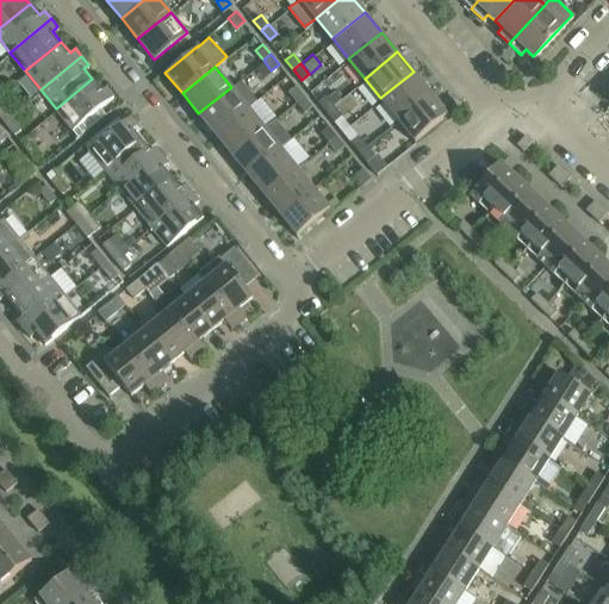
[(430,92),(414,72),(380,98),(397,118),(430,92)]
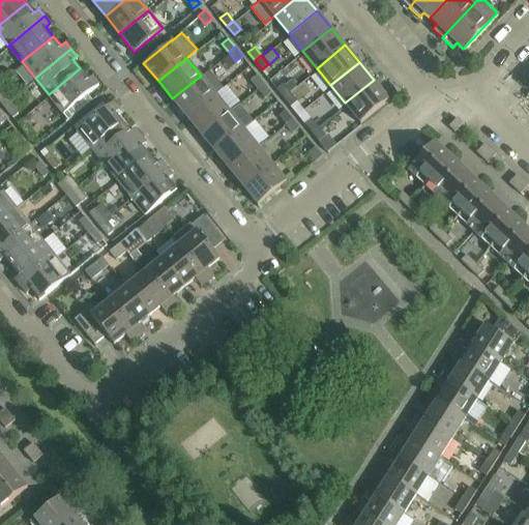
[(49,94),(62,112),(87,91),(98,83),(91,75),(87,78),(80,68),(49,94)]
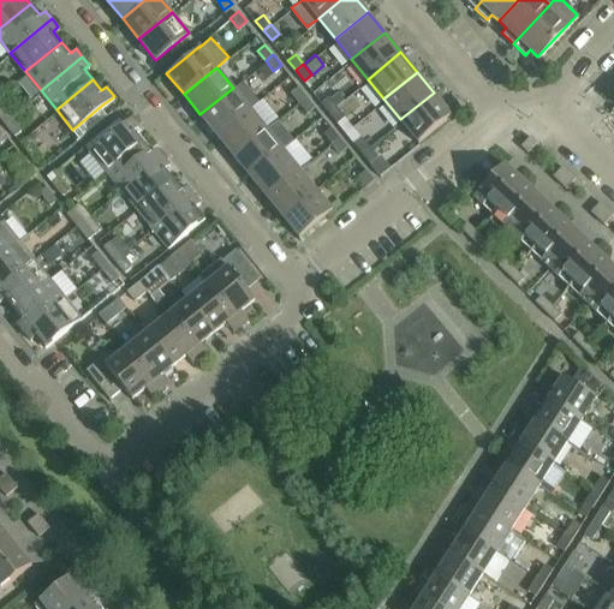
[(243,79),(233,88),(200,114),(216,135),(249,107),(260,99),(243,79)]
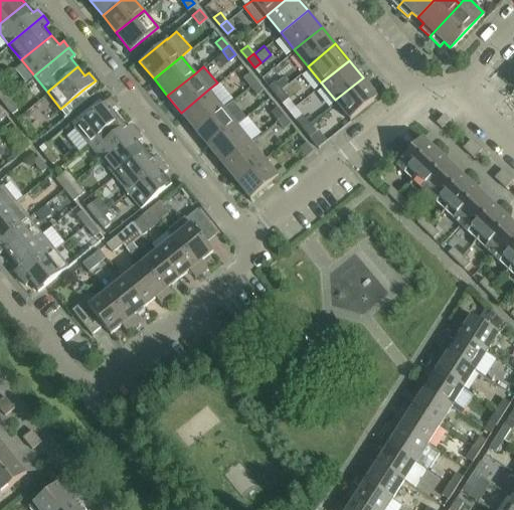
[(249,71),(242,76),(249,85),(255,79),(249,71)]
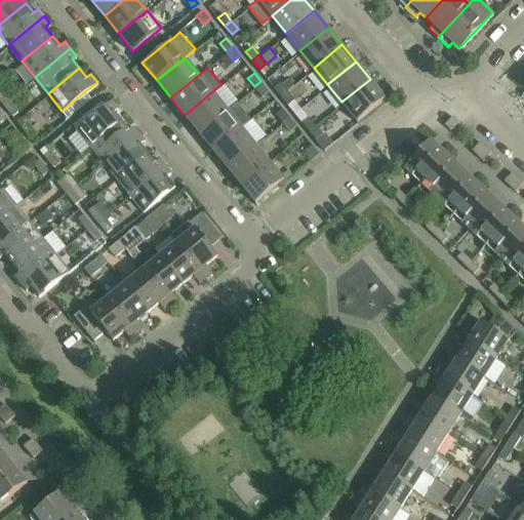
[(385,97),(370,79),(341,102),(356,120),(385,97)]
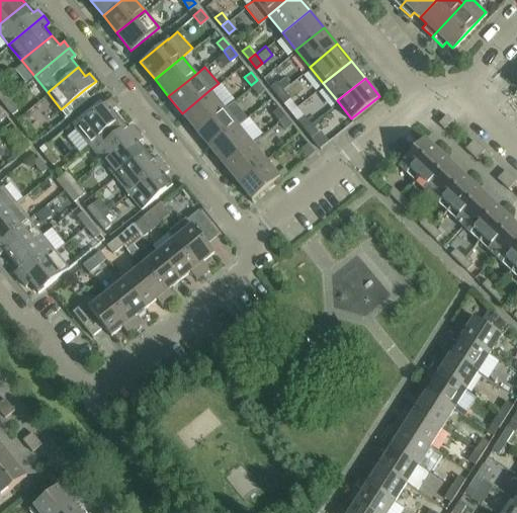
[(293,79),(283,87),(290,95),(299,88),(293,79)]
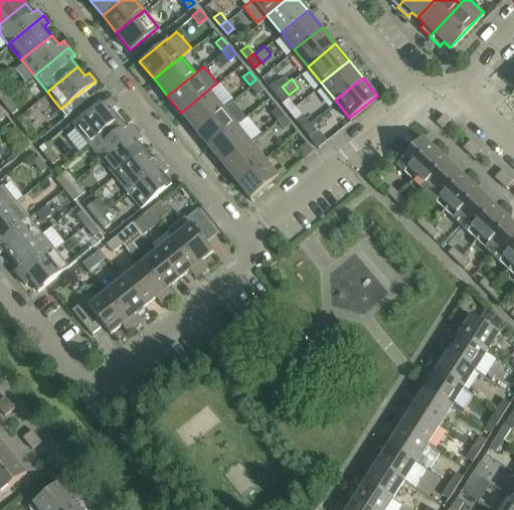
[(255,79),(249,85),(257,93),(263,88),(255,79)]
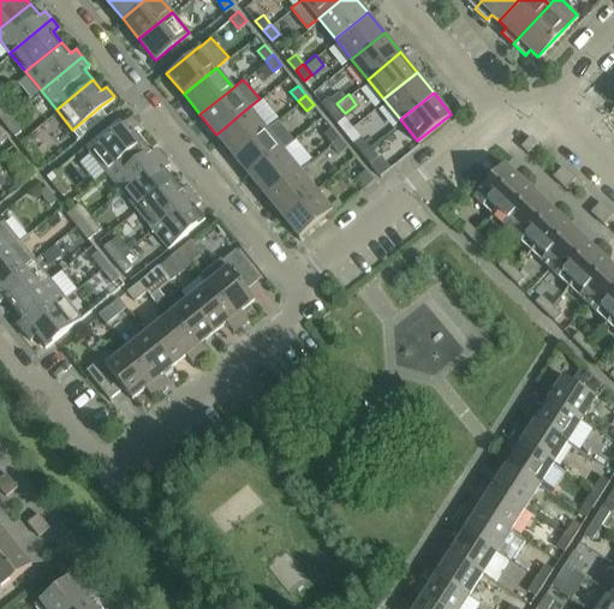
[(328,95),(320,101),(328,111),(335,105),(328,95)]
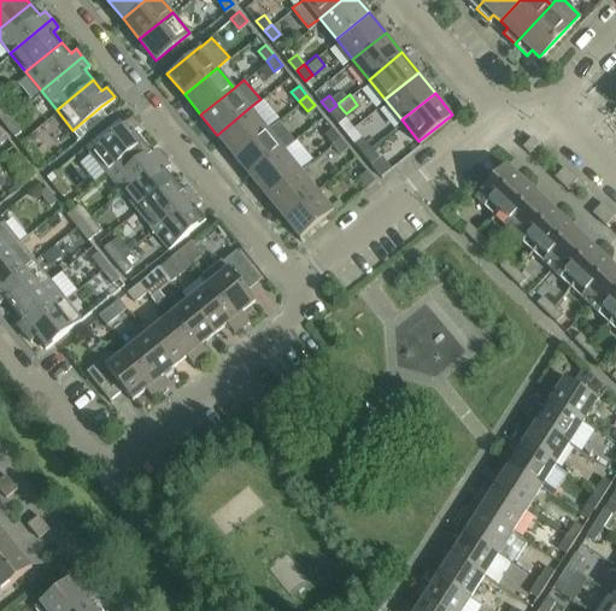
[(0,116),(4,121),(10,116),(0,104),(0,116)]
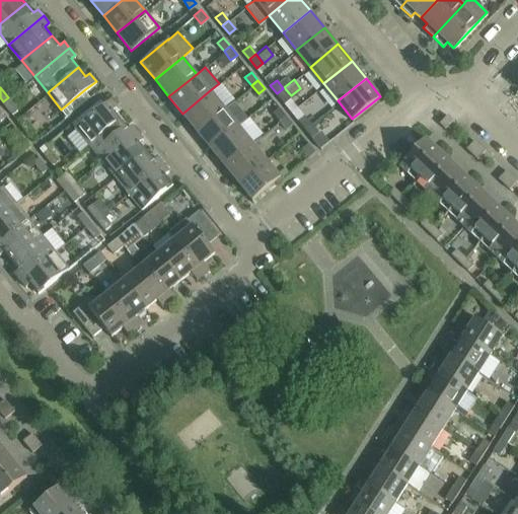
[(283,88),(277,93),(284,101),(290,96),(283,88)]
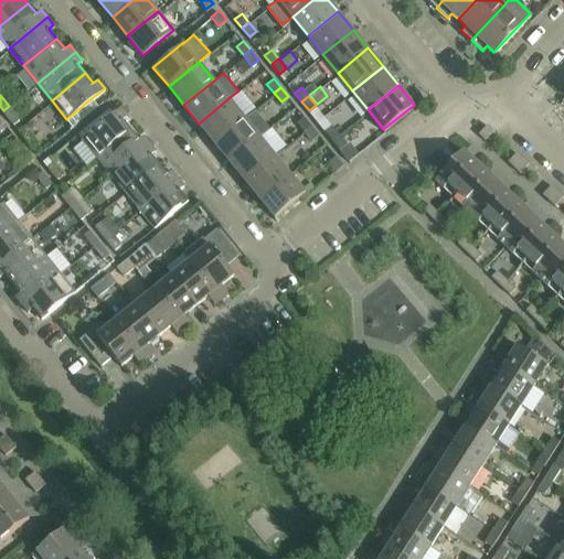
[(244,117),(229,98),(199,124),(214,141),(244,117)]
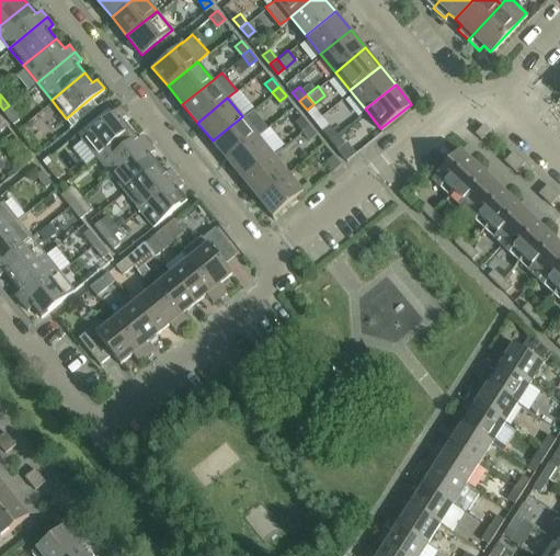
[(9,105),(3,110),(12,122),(19,116),(9,105)]
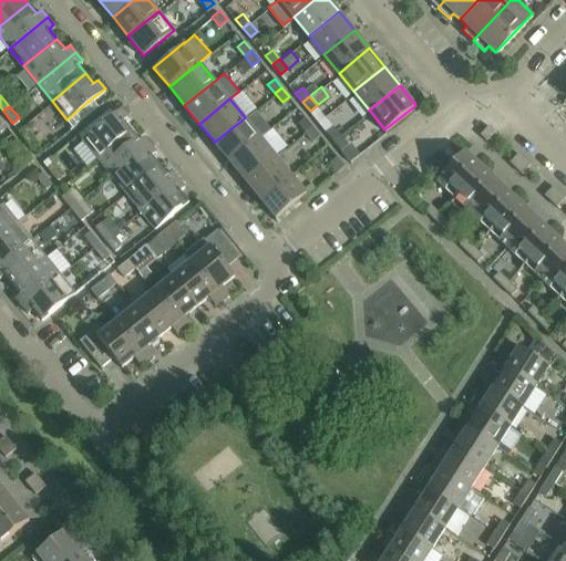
[(131,128),(122,120),(127,115),(120,106),(82,138),(96,156),(131,128)]
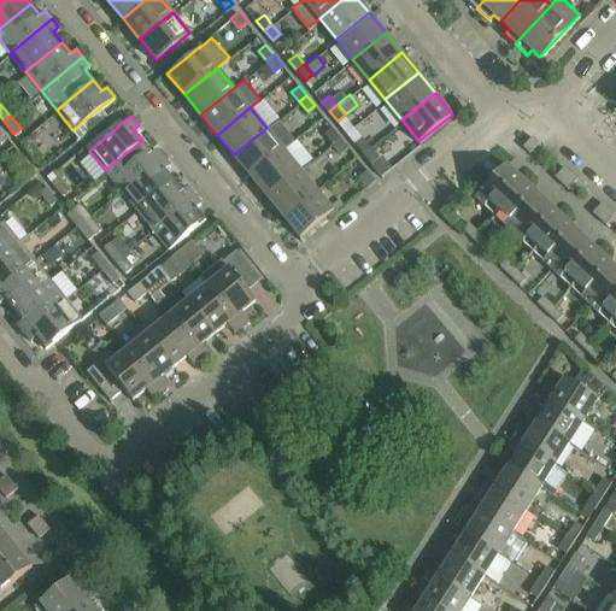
[(332,142),(340,135),(332,125),(324,131),(332,142)]
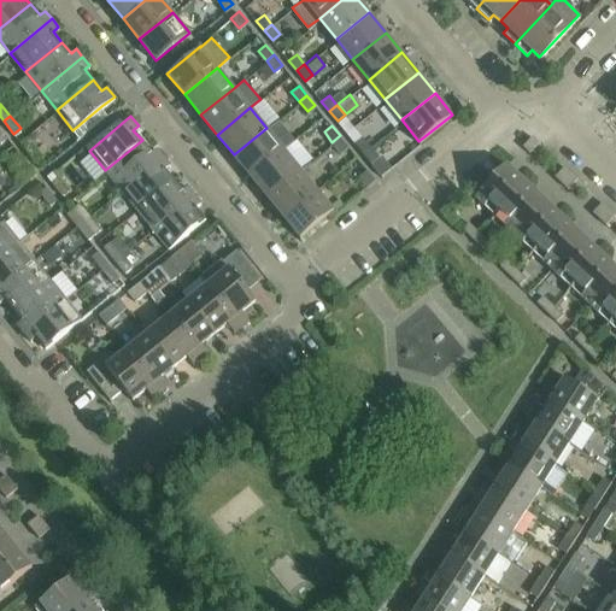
[(283,148),(267,128),(234,154),(250,175),(283,148)]
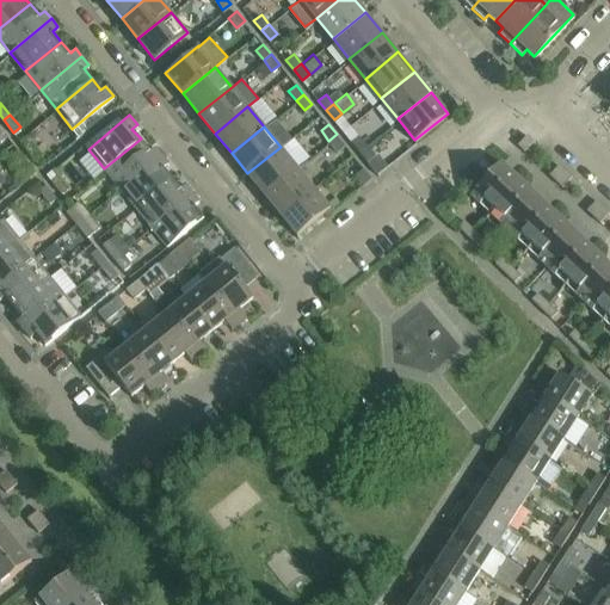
[(517,143),(523,149),(533,139),(527,133),(517,143)]
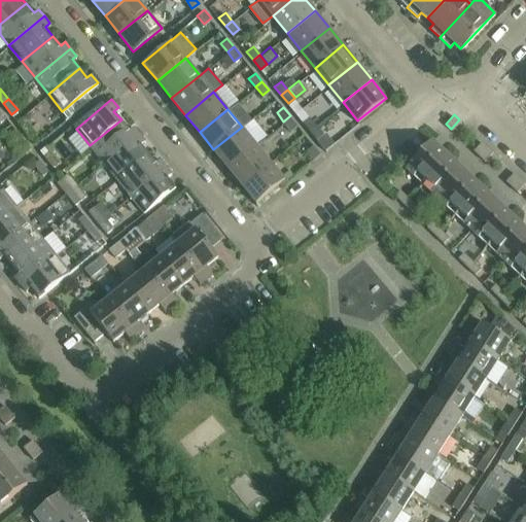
[(283,122),(290,130),(296,125),(290,115),(283,122)]
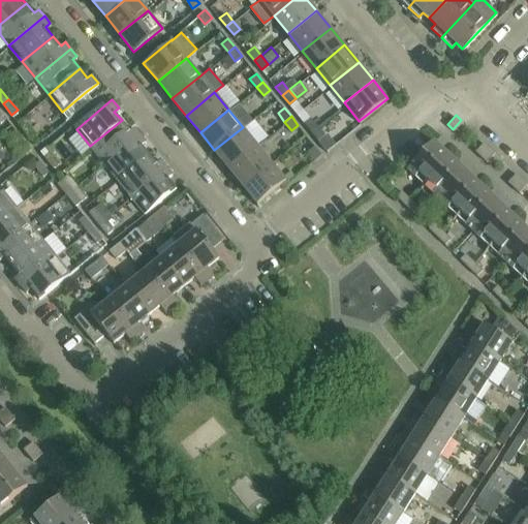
[(316,125),(310,117),(303,122),(309,130),(316,125)]
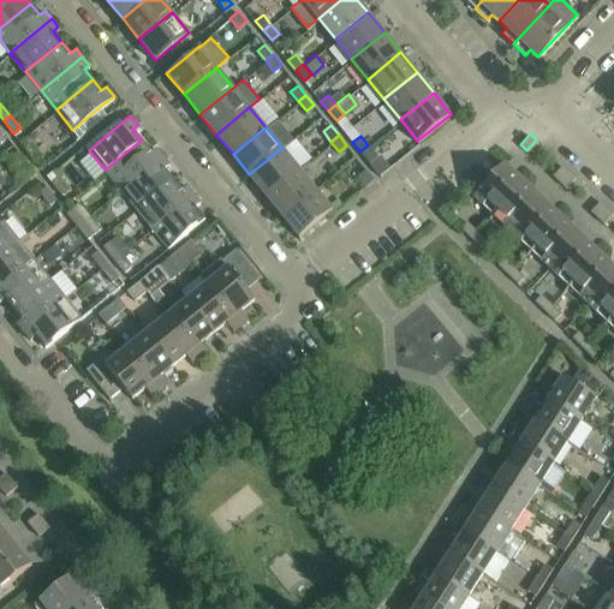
[(120,189),(162,155),(155,147),(150,150),(142,139),(105,169),(120,189)]
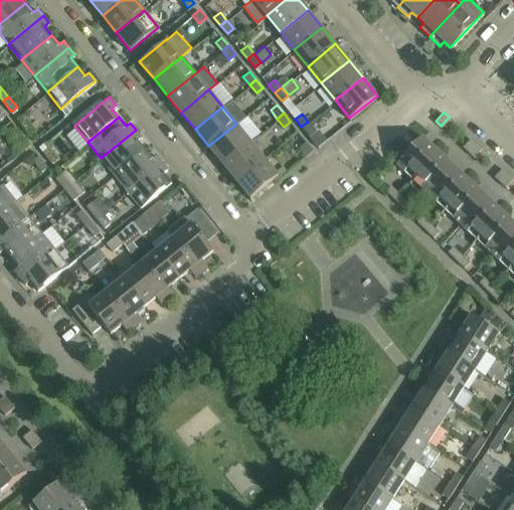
[(20,123),(29,134),(35,129),(26,118),(20,123)]
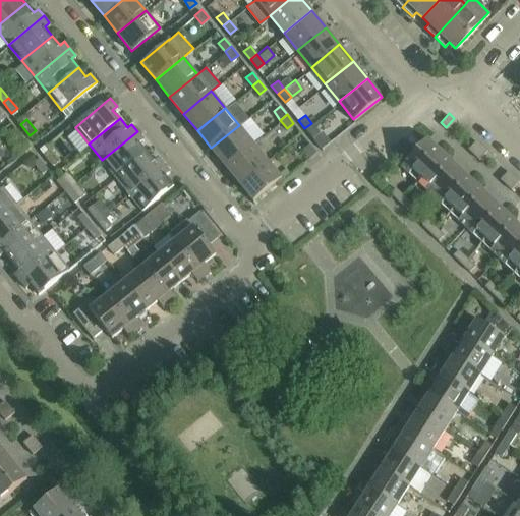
[(319,132),(311,123),(304,128),(312,137),(319,132)]
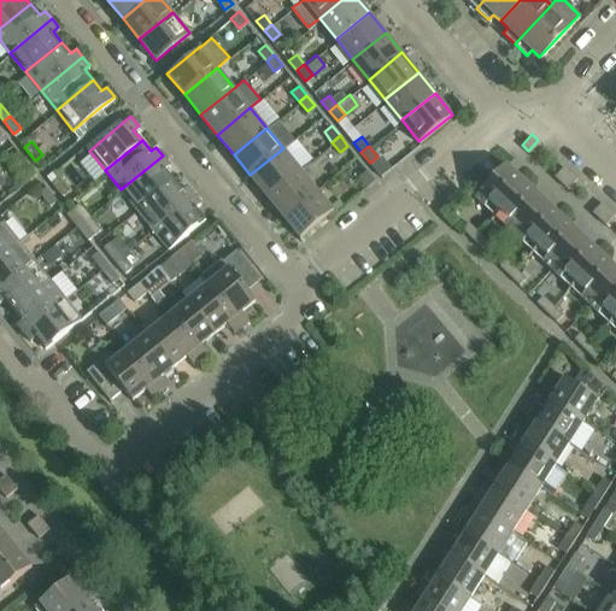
[(299,169),(283,148),(250,175),(267,195),(299,169)]
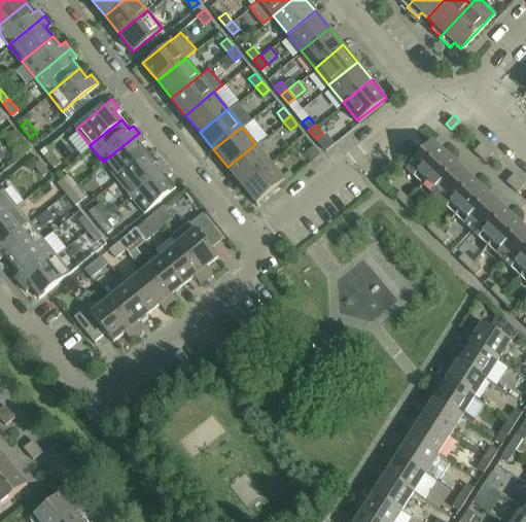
[(10,134),(20,145),(26,140),(16,129),(10,134)]
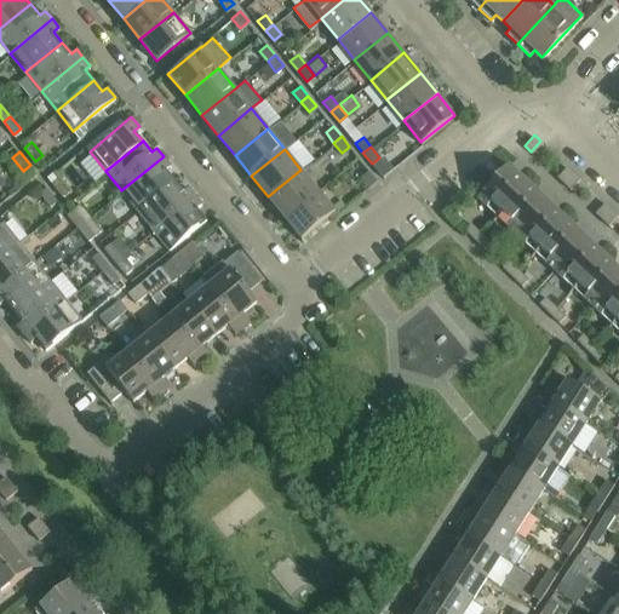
[(173,179),(165,168),(170,165),(164,156),(121,190),(137,210),(173,179)]
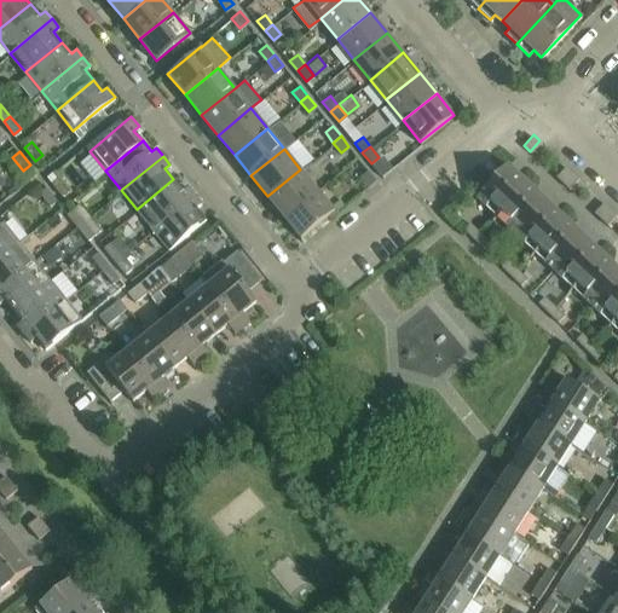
[(526,181),(507,162),(477,195),(496,214),(526,181)]
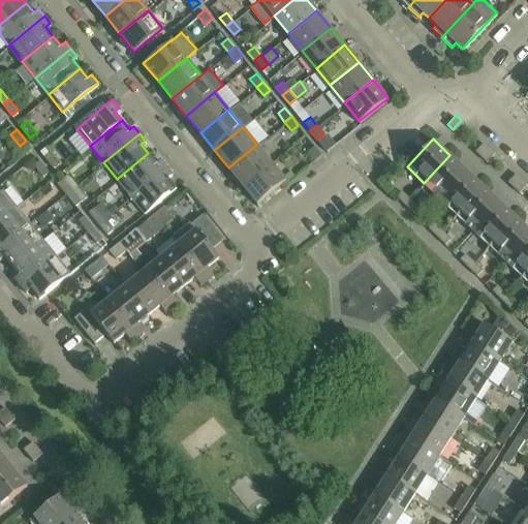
[(489,146),(483,141),(475,150),(480,155),(489,146)]
